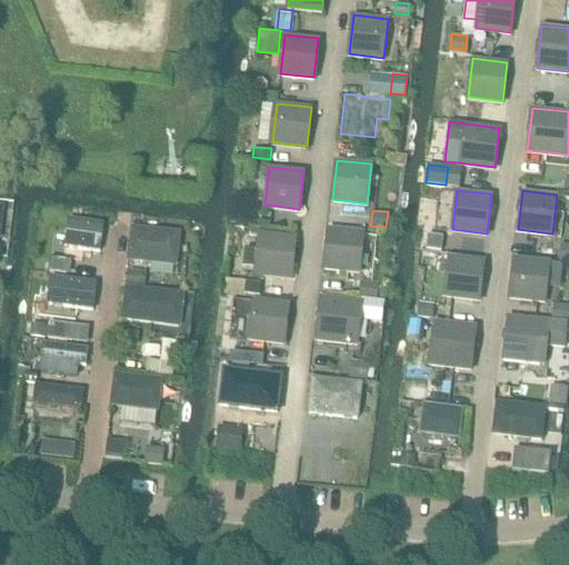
[(238,216),(237,225),(250,227),(251,218),(238,216)]
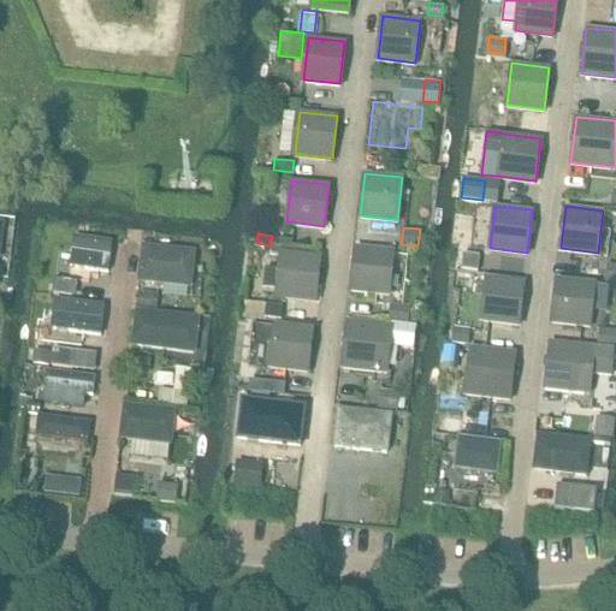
[(75,235),(71,264),(84,266),(108,270),(112,241),(88,237),(75,235)]
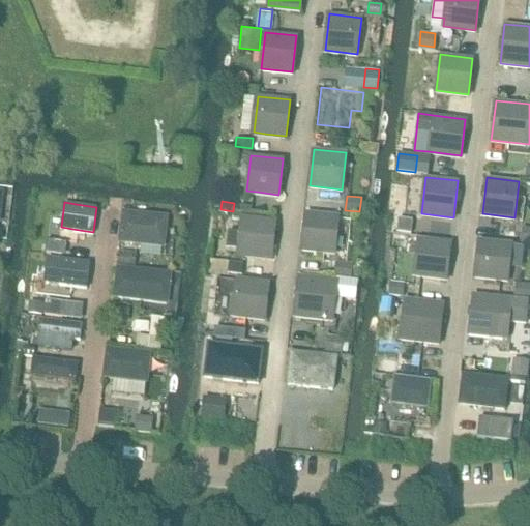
[(124,211),(120,239),(141,241),(163,243),(165,224),(167,225),(168,214),(158,213),(158,215),(145,213),(124,211)]
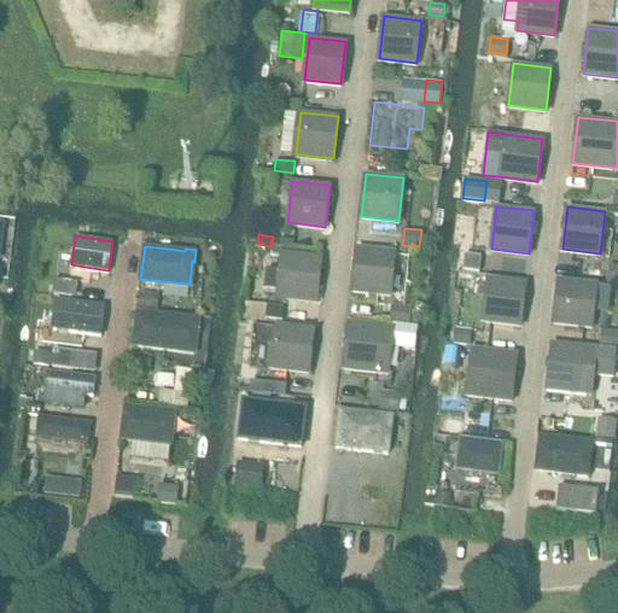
[(357,247),(353,290),(390,293),(395,251),(357,247)]
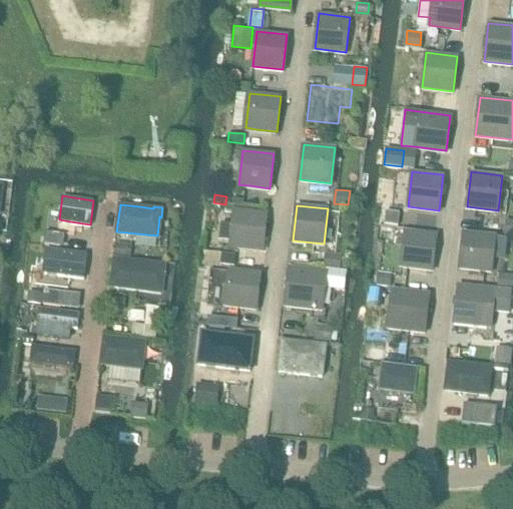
[(386,209),(384,222),(398,224),(400,211),(386,209)]
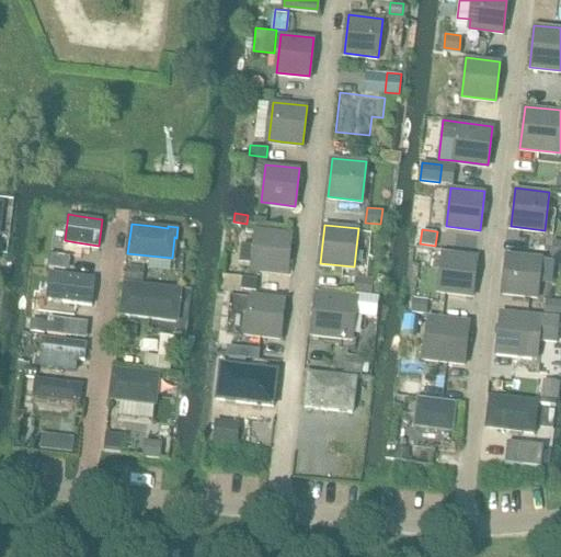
[(242,242),(240,261),(254,262),(254,268),(265,269),(287,272),(292,234),(265,230),(258,230),(256,243),(242,242)]
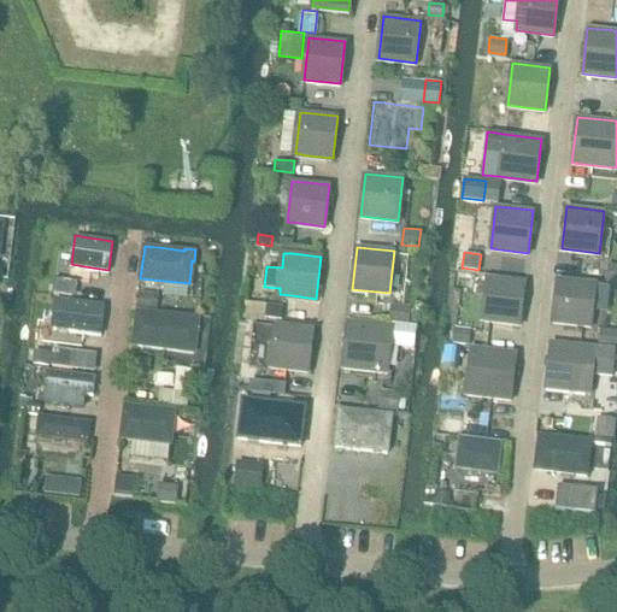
[(54,276),(53,290),(72,293),(74,278),(54,276)]
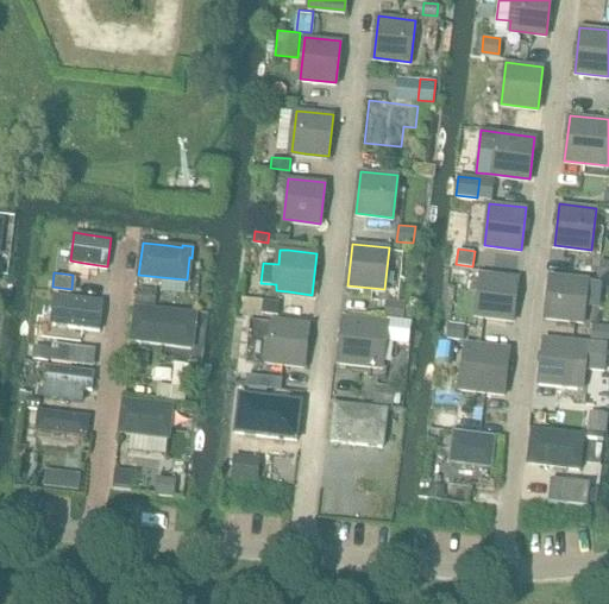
[(481,272),(476,315),(513,319),(518,277),(481,272)]
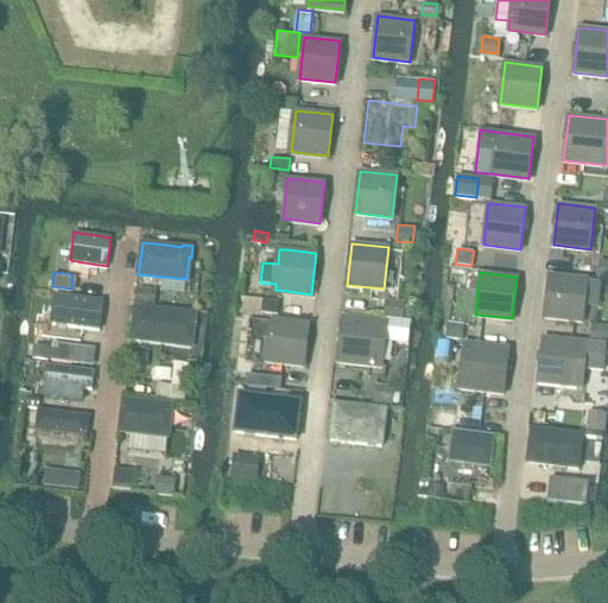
[(550,274),(545,316),(582,321),(587,279),(550,274)]
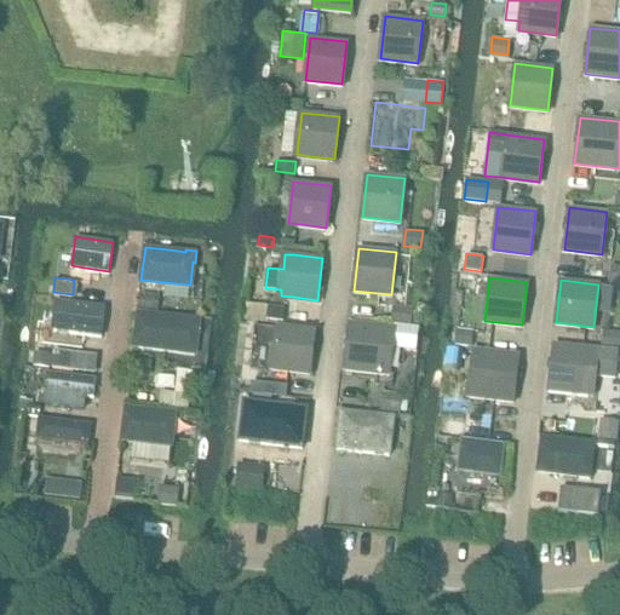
[(139,292),(137,306),(154,309),(155,293),(139,292)]
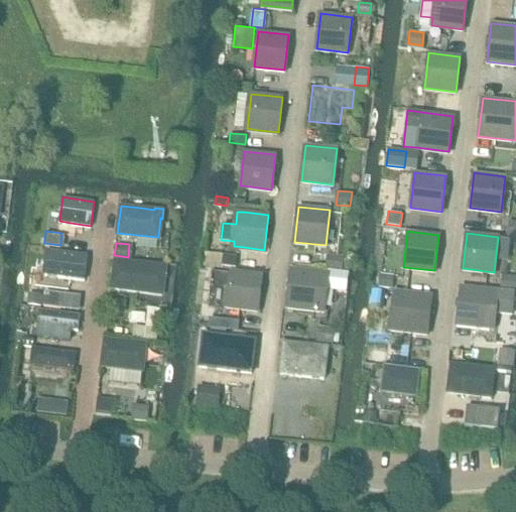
[(48,250),(45,274),(65,276),(85,278),(88,254),(68,252),(48,250)]
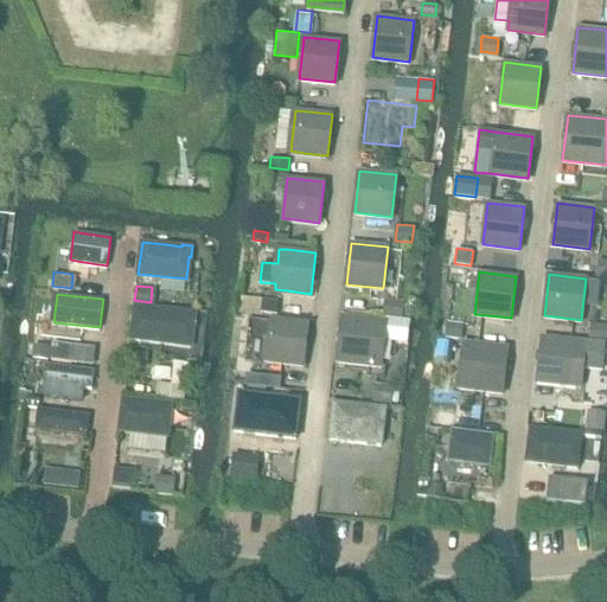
[(262,298),(261,309),(275,311),(276,299),(262,298)]
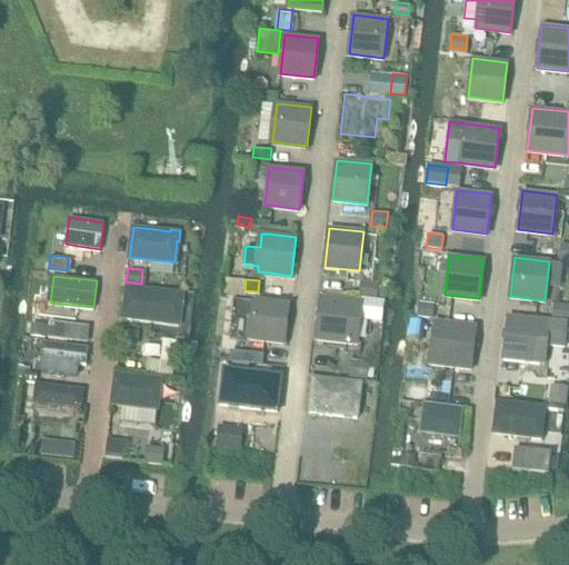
[(362,280),(360,295),(376,297),(378,283),(362,280)]
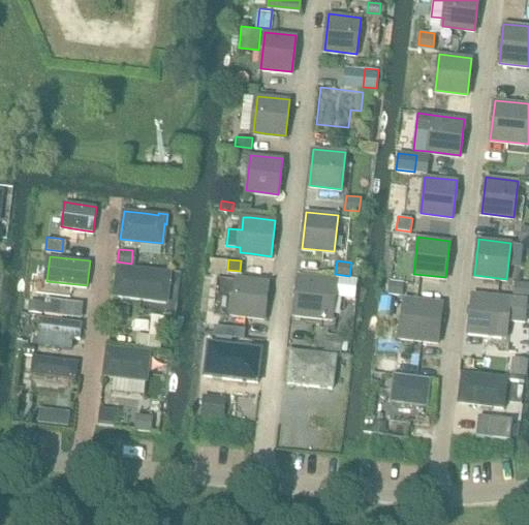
[(118,266),(115,294),(135,296),(166,300),(169,272),(138,269),(118,266)]
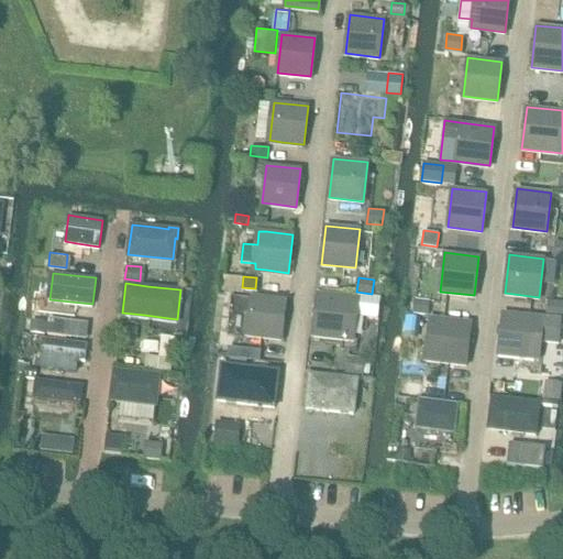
[(318,293),(312,335),(353,339),(356,316),(377,319),(381,297),(359,294),(357,297),(318,293)]
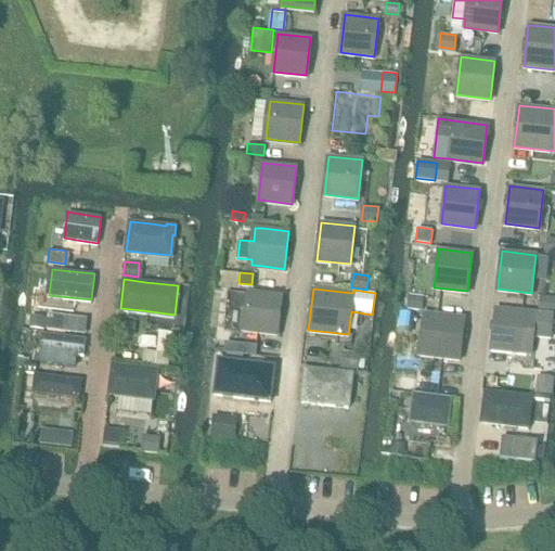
[(247,292),(243,330),(278,334),(282,295),(247,292)]
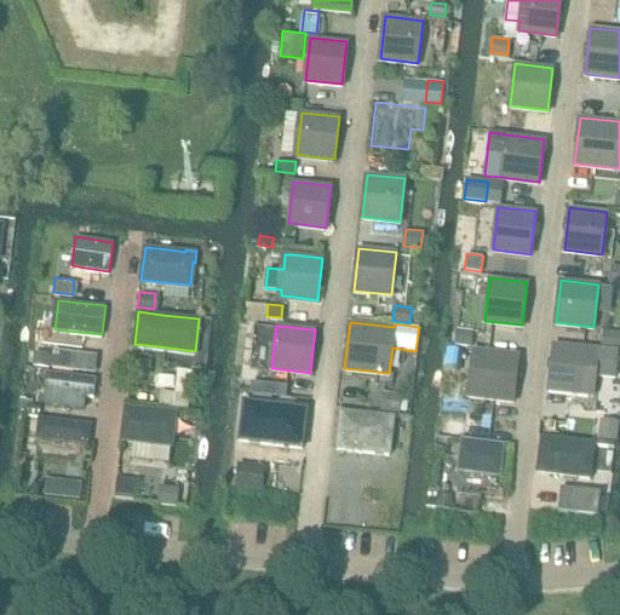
[(455,326),(454,342),(471,343),(474,328),(455,326)]
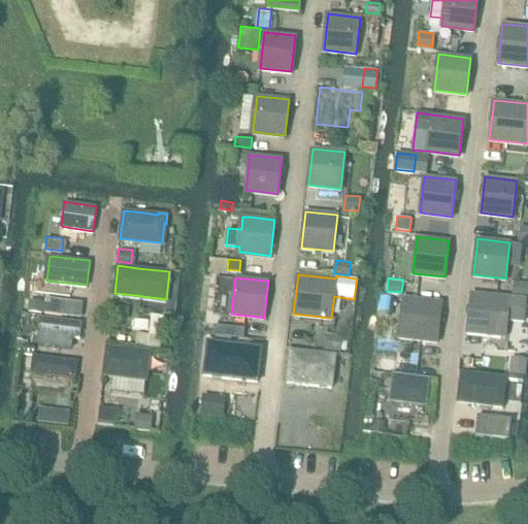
[(527,282),(514,281),(512,296),(527,297),(527,282)]
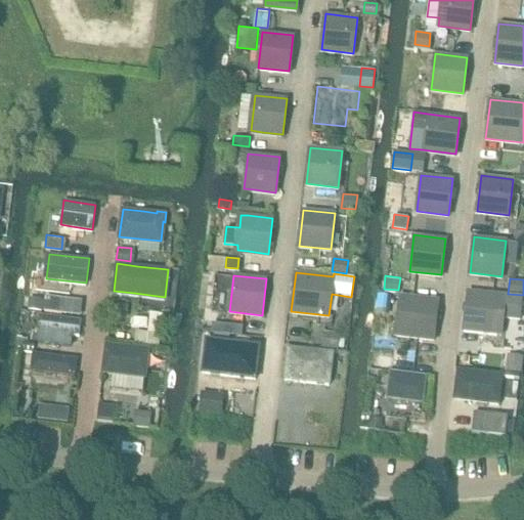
[(468,291),(464,329),(500,333),(501,319),(518,320),(521,297),(505,295),(468,291)]
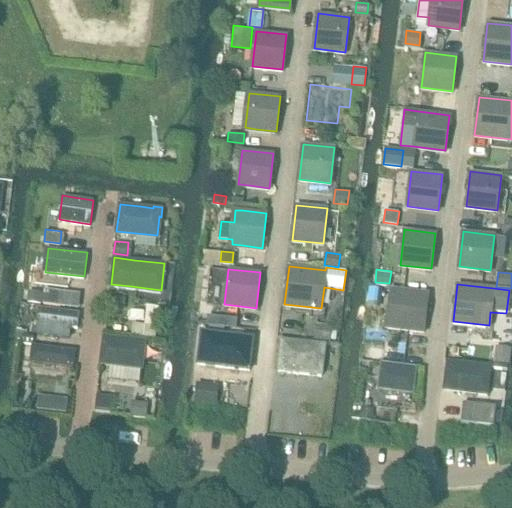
[(43,303),(57,305),(59,289),(44,288),(43,303)]
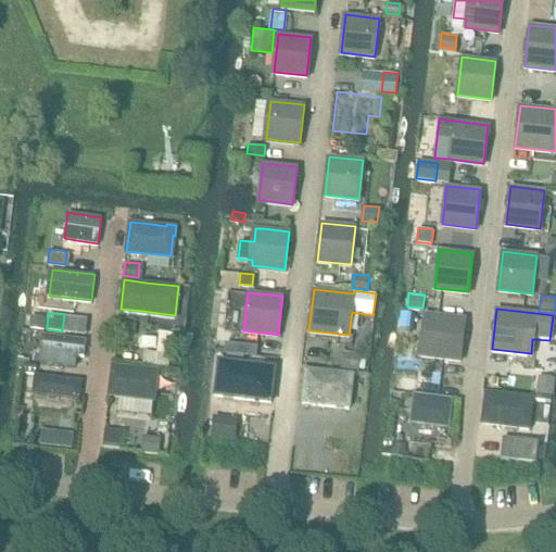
[(425,313),(420,354),(460,359),(465,317),(425,313)]
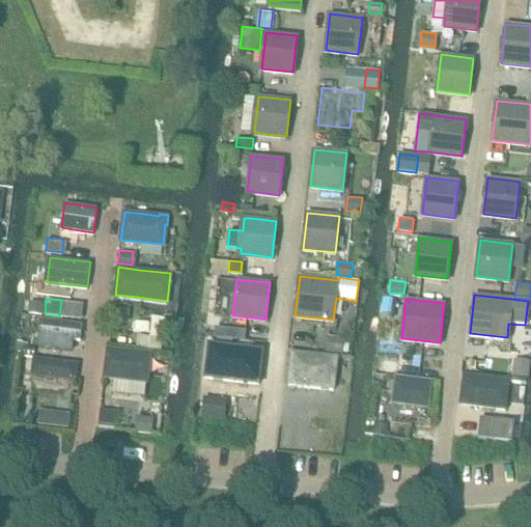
[(29,302),(27,312),(42,314),(44,304),(29,302)]
